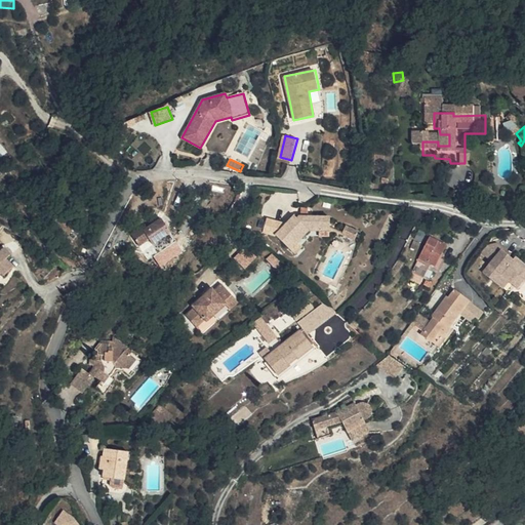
[(471,176),(482,177),(482,159),(471,159),(471,176)]
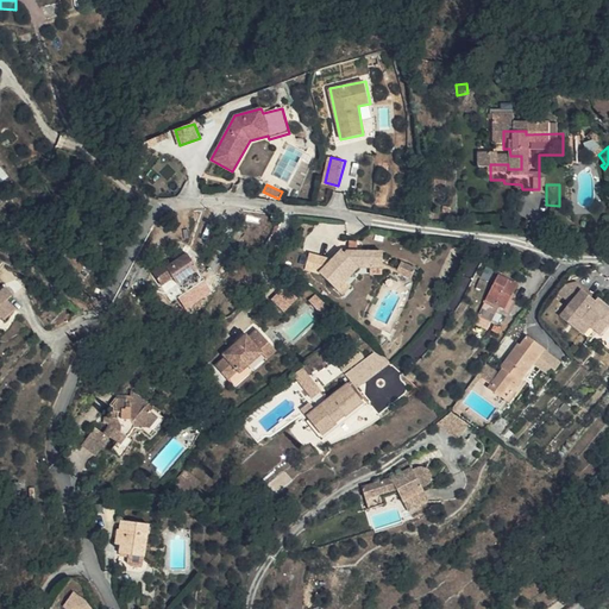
[(333,259),(321,272),(339,289),(347,281),(359,267),(374,268),(384,268),(384,252),(360,252),(351,252),(351,250),(344,250),(333,259)]
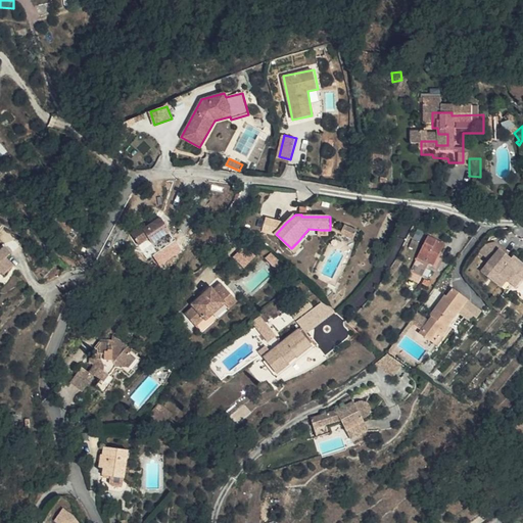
[(276,234),(286,223),(266,219),(263,231),(276,234)]
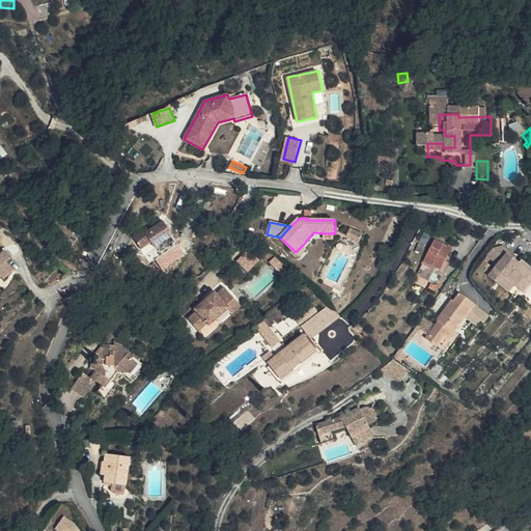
[(140,231),(130,238),(137,250),(148,244),(150,250),(156,259),(175,248),(170,239),(161,223),(143,234),(140,231)]
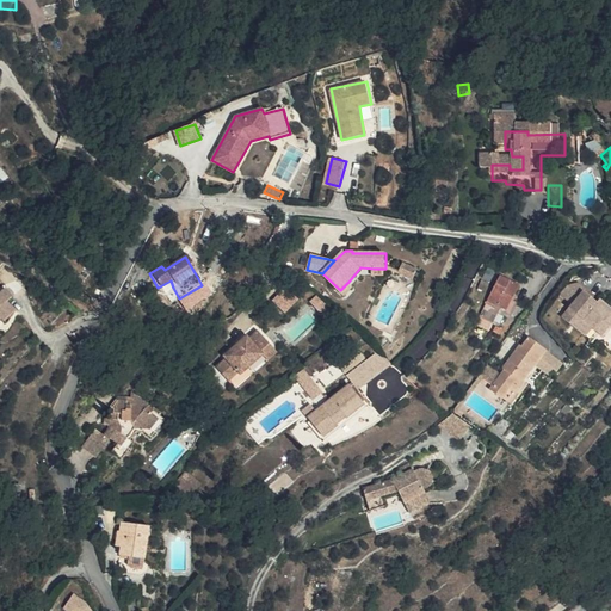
[(406,261),(402,272),(418,278),(421,267),(406,261)]
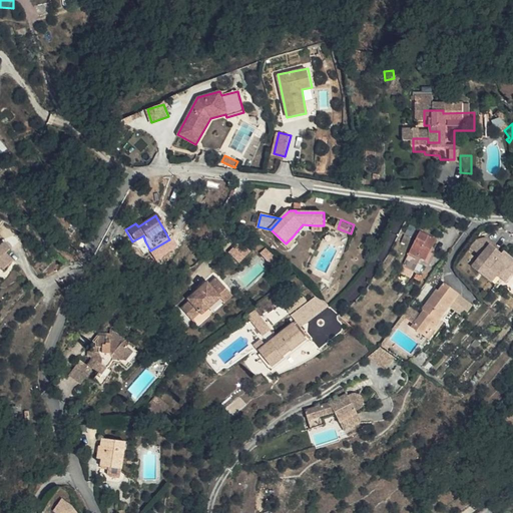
[(311,250),(293,236),(286,243),(304,258),(311,250)]
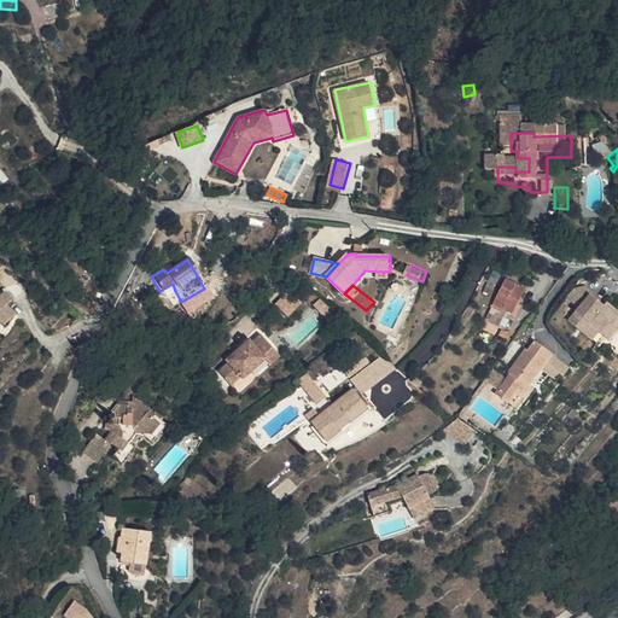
[(277,303),(290,315),(302,303),(289,290),(277,303)]
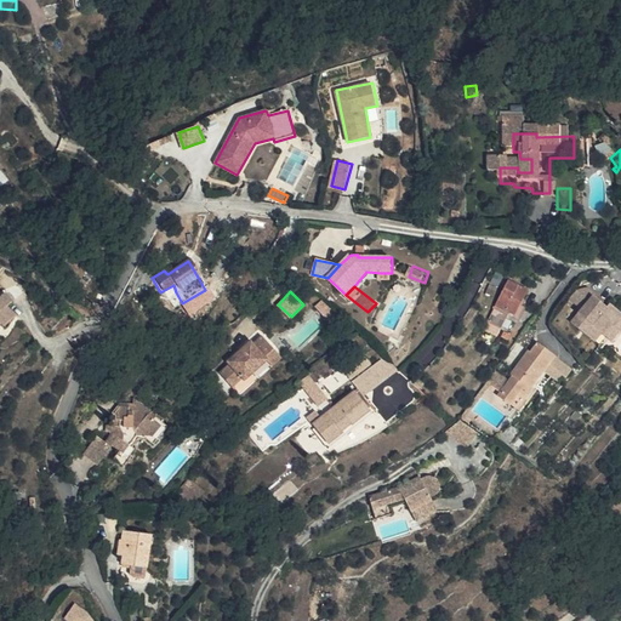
[(519,294),(503,317),(516,325),(522,330),(537,305),(519,294)]
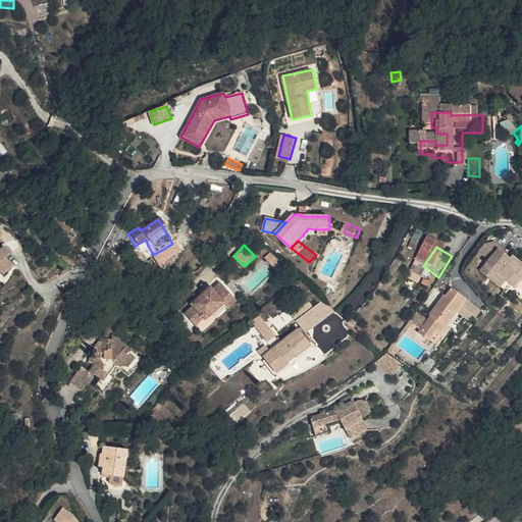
[(521,261),(519,264),(516,268),(512,265),(515,261),(508,256),(509,254),(503,249),(491,251),(486,257),(499,267),(489,277),(510,295),(517,288),(521,281),(521,261)]
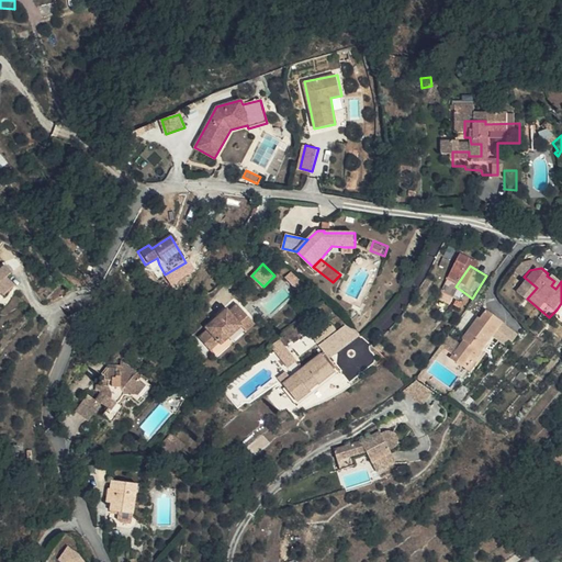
[(458,306),(467,294),(456,287),(447,301),(458,306)]
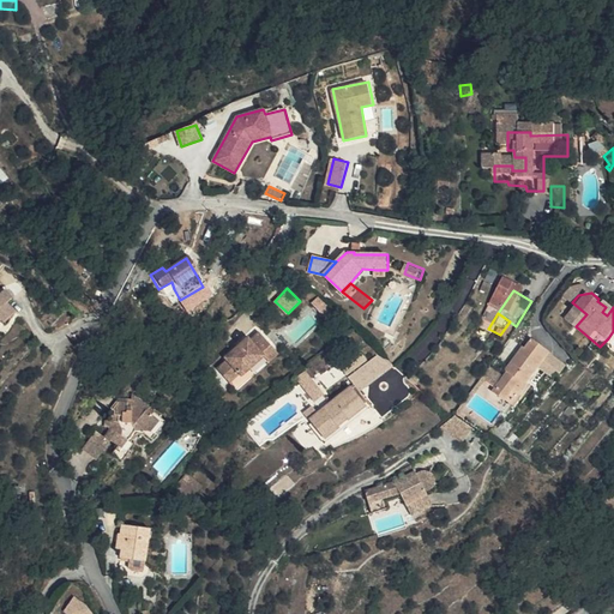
[(256,350),(253,348),(234,362),(236,366),(221,377),(233,391),(248,379),(250,381),(269,367),(266,365),(277,357),(265,343),(256,350)]
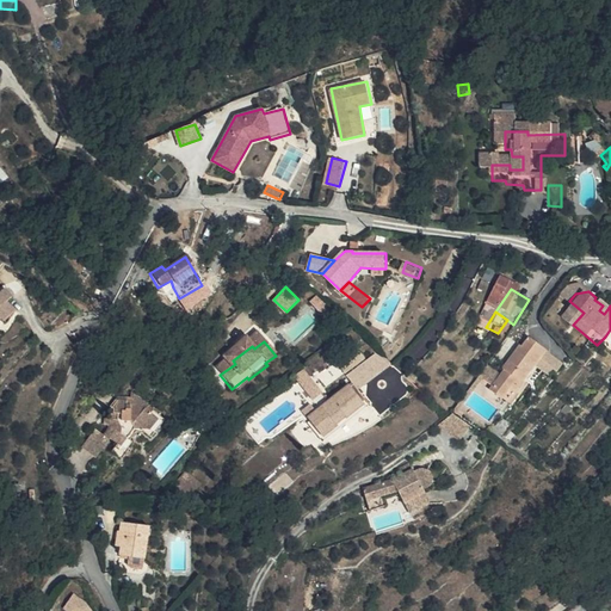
[(524,387),(530,392),(554,358),(537,347),(531,356),(529,353),(511,377),(513,378),(508,383),(501,394),(499,397),(508,406),(517,395),(524,387)]
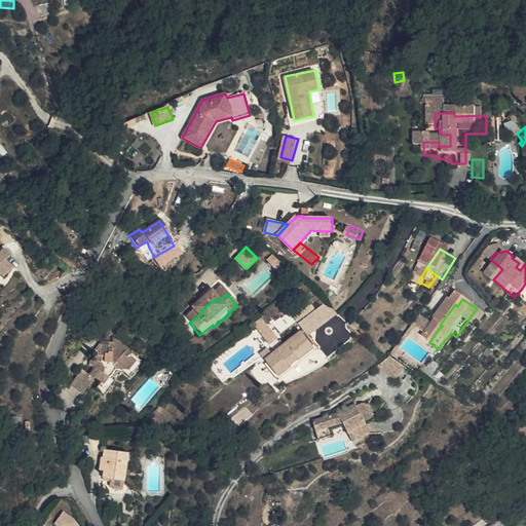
[(316,309),(326,323),(339,313),(326,301),(316,309)]
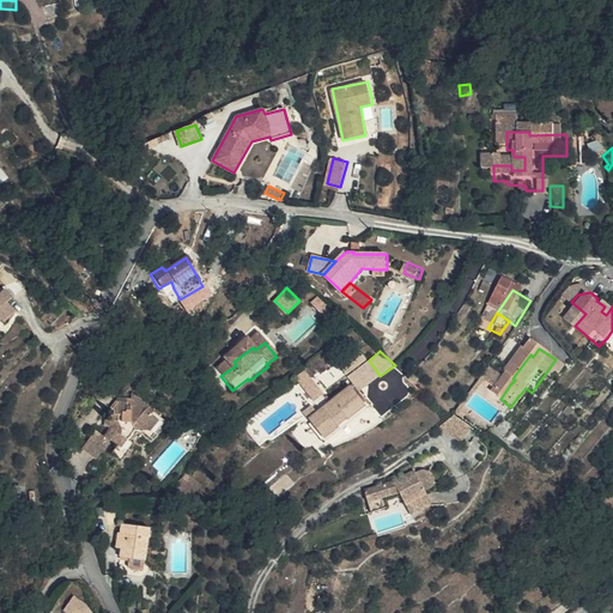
[(277,357),(266,364),(268,366),(273,372),(283,364),(277,357)]
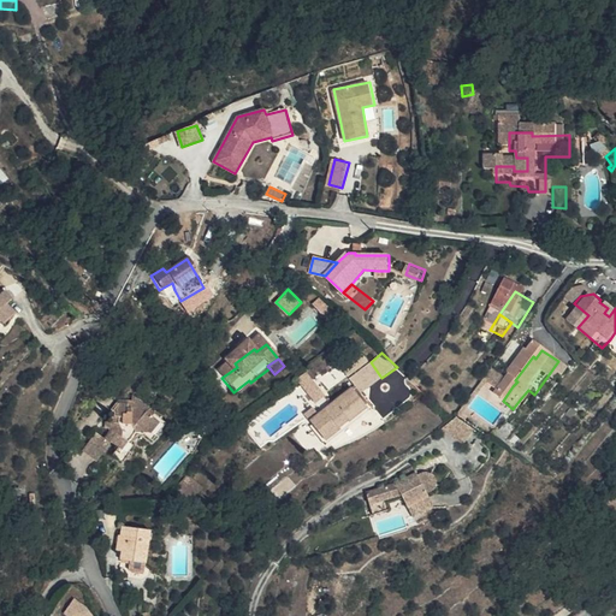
[(381,378),(371,362),(349,378),(361,394),(381,378)]
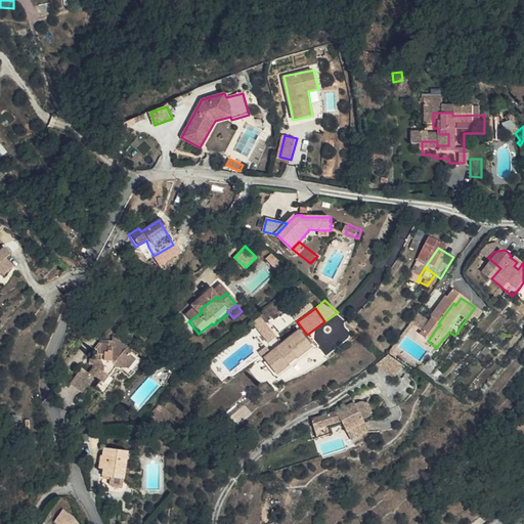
[(261,316),(254,323),(272,342),(279,335),(261,316)]
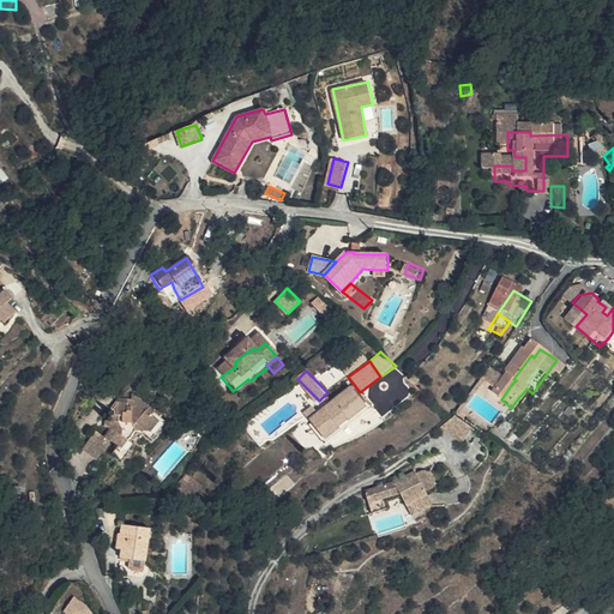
[(504,396),(511,385),(497,374),(489,385),(494,389),(504,396)]
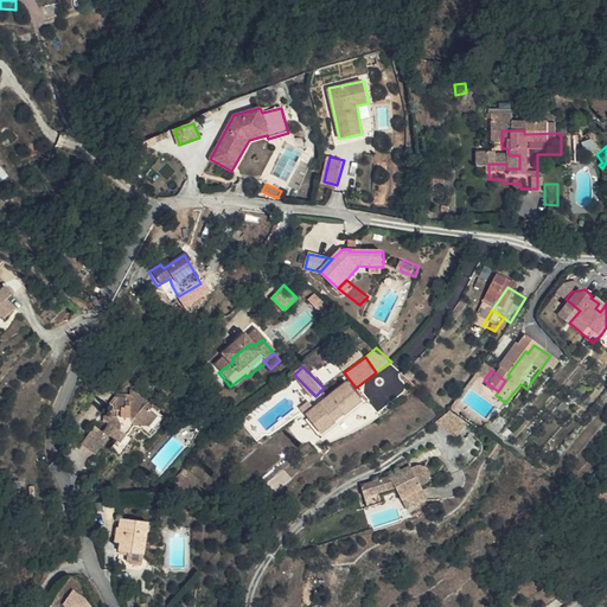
[(362,398),(347,381),(307,411),(321,430),(362,398)]
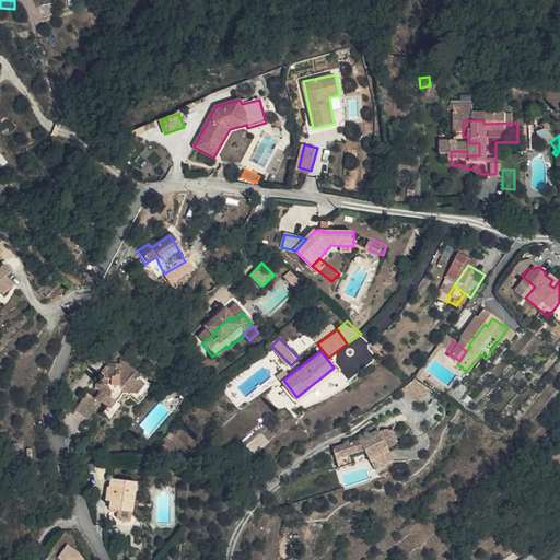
[(426,388),(432,378),(441,366),(451,354),(446,351),(427,376),(420,385),(426,388)]
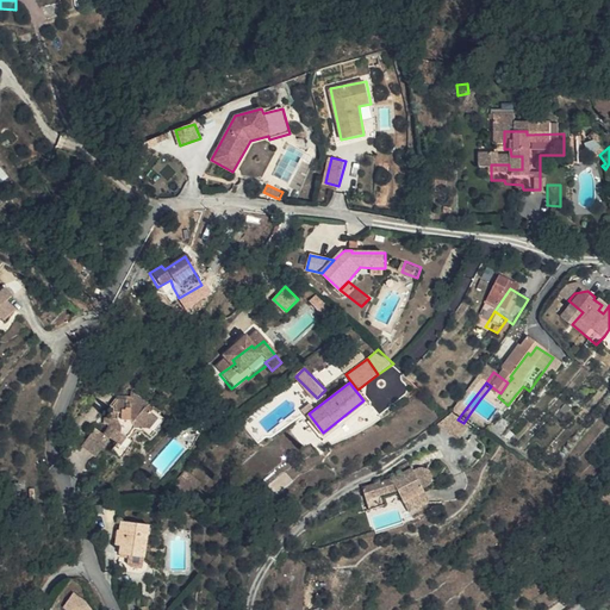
[(533,393),(529,391),(523,386),(516,394),(527,403),(533,393)]
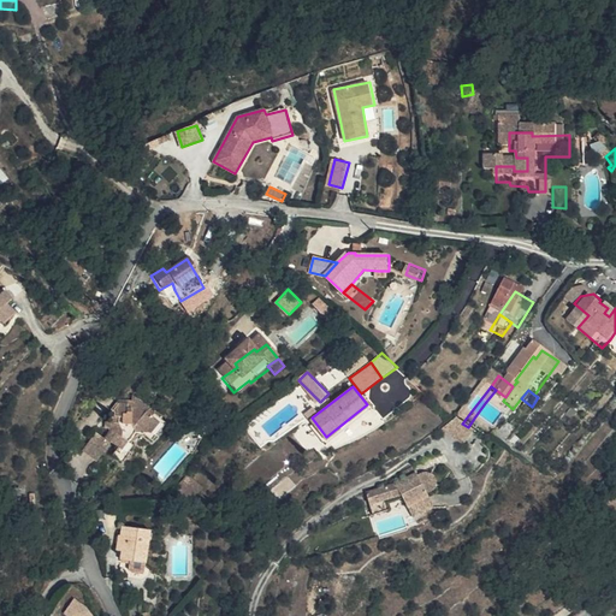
[(149,422),(152,420),(128,403),(126,403),(128,418),(123,419),(122,410),(113,410),(110,416),(110,420),(113,420),(114,425),(119,425),(120,432),(114,433),(106,446),(112,451),(122,456),(116,465),(126,472),(132,463),(129,461),(135,454),(129,450),(136,440),(150,437),(157,428),(149,422)]
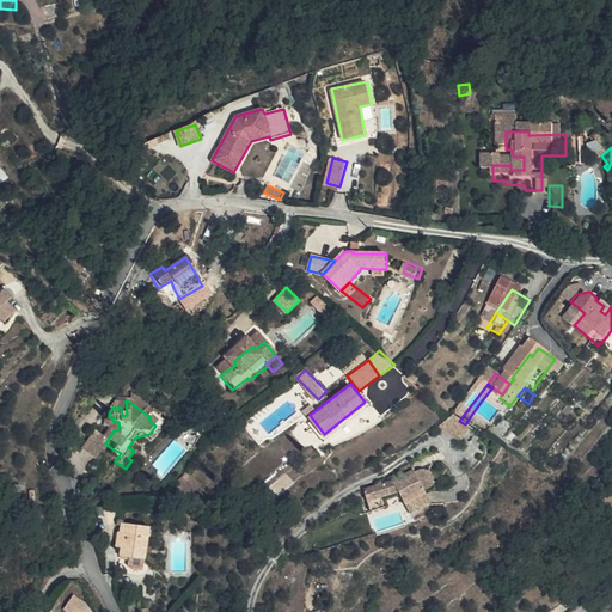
[(155,426),(150,434),(145,440),(151,444),(164,424),(151,417),(148,420),(155,426)]
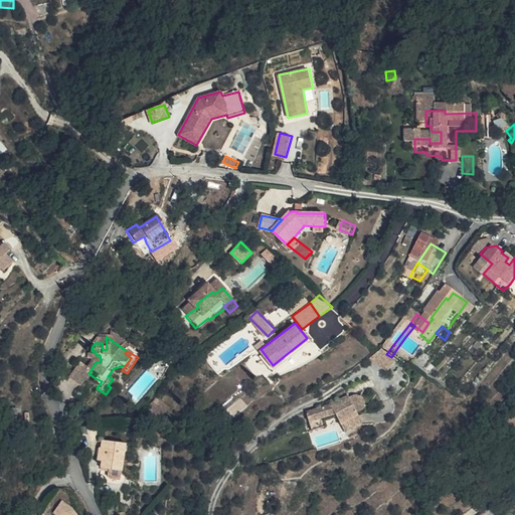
[(168,353),(161,364),(173,371),(179,360),(168,353)]
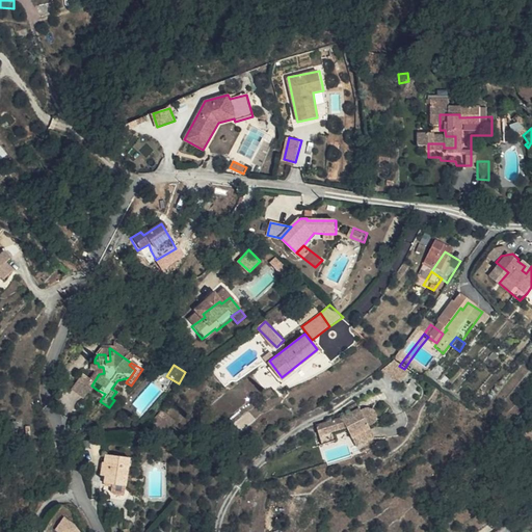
[(97,390),(91,386),(84,380),(75,396),(87,404),(97,390)]
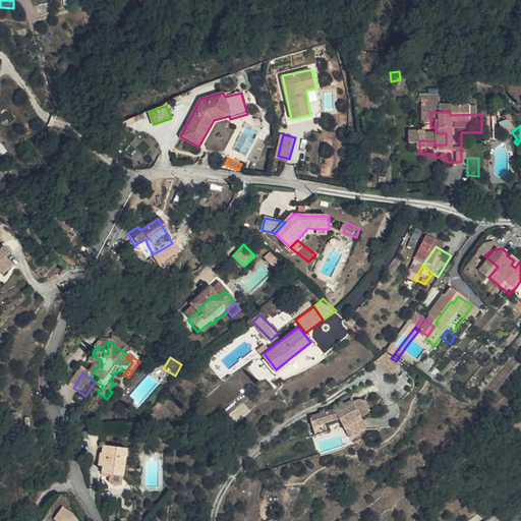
[(331,428),(358,416),(363,425),(379,415),(378,412),(379,411),(380,410),(381,408),(381,407),(381,405),(380,403),(380,402),(379,401),(378,399),(377,399),(373,398),(371,398),(369,398),(368,399),(363,393),(355,398),(358,403),(350,409),(327,419),(331,428)]
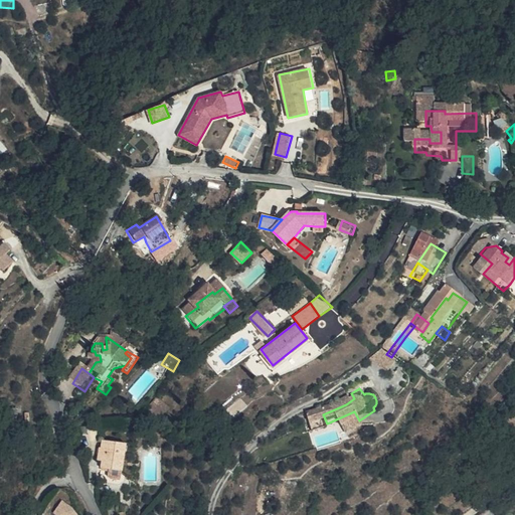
[(171,406),(158,397),(148,412),(163,416),(171,406)]
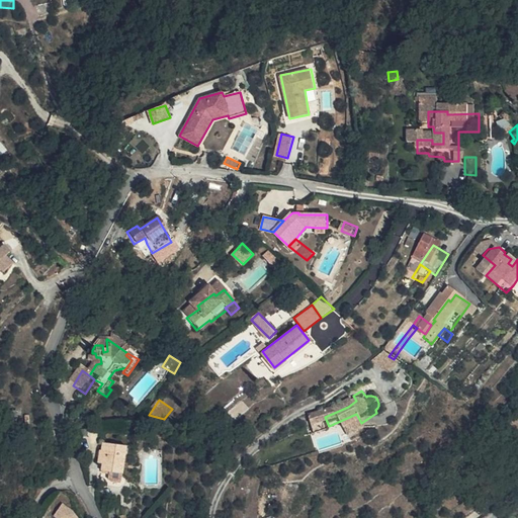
[(376,413),(361,423),(367,431),(382,421),(376,413)]
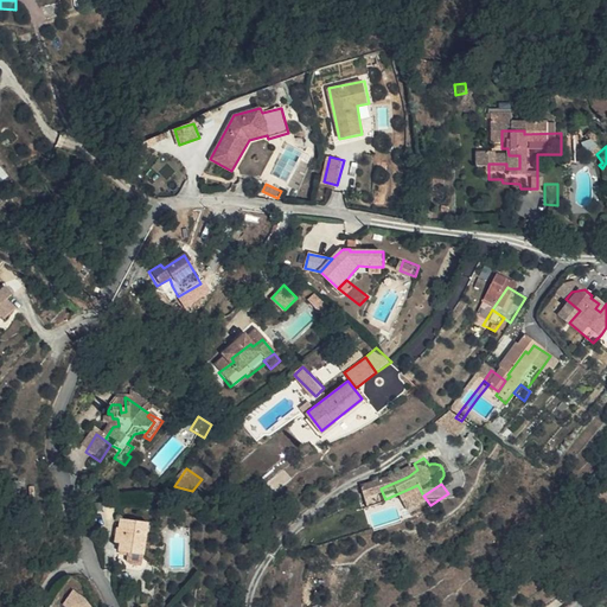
[(121,542),(120,551),(144,555),(151,523),(123,518),(122,525),(120,525),(116,542),(121,542)]
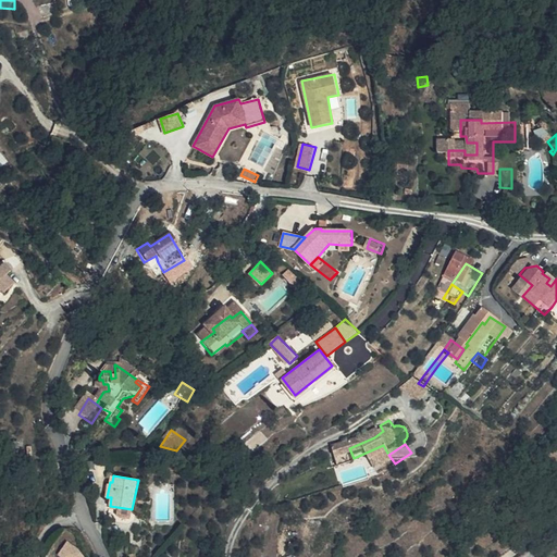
[(143,489),(144,497),(155,493),(153,483),(145,484),(143,489)]
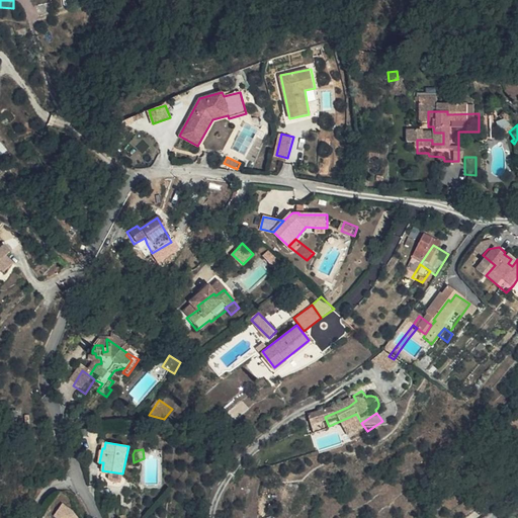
[(120,491),(122,473),(102,470),(101,478),(108,479),(106,488),(120,491)]
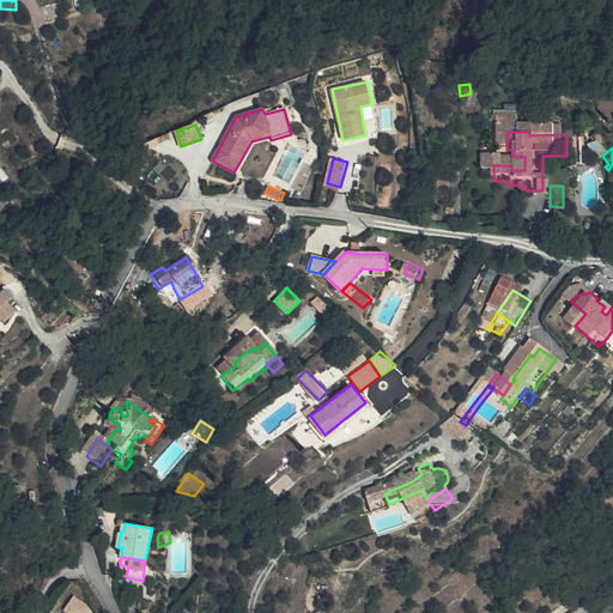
[(89,604),(76,595),(66,610),(70,612),(95,612),(95,611),(89,604)]
